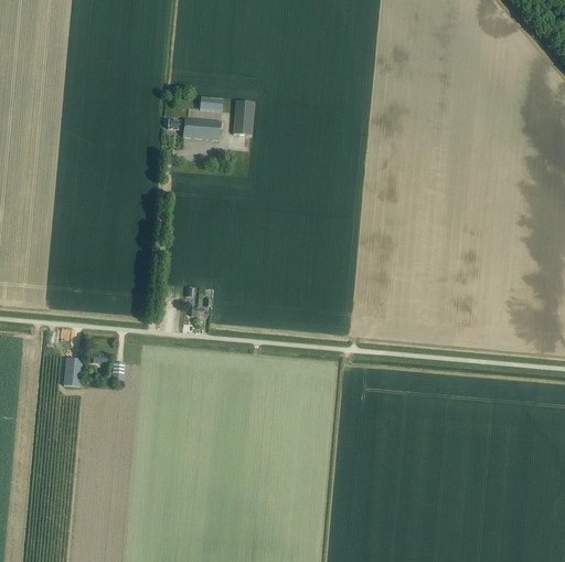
[(222,109),(223,98),(201,96),(200,107),(222,109)]
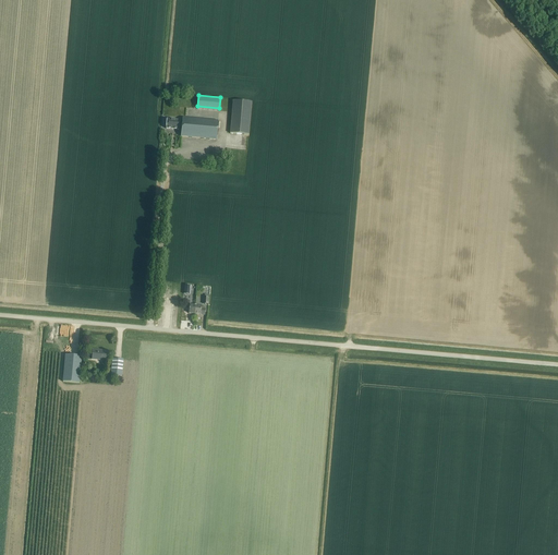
[(230,131),(246,132),(249,132),(252,99),(233,98),(230,131)]
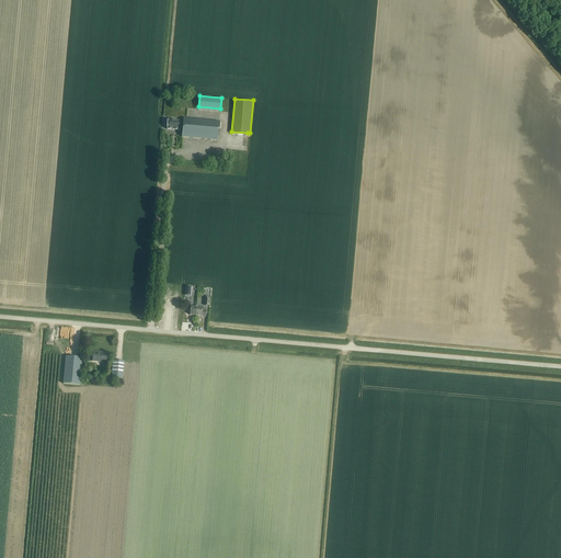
[(182,135),(218,138),(219,121),(184,116),(183,129),(182,135)]
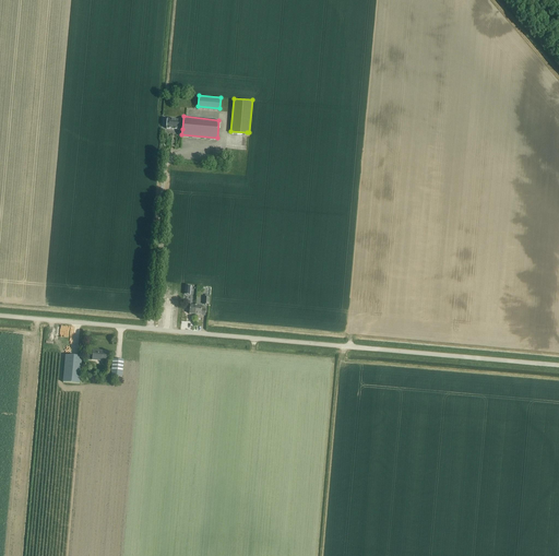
[(167,117),(166,126),(179,127),(180,118),(167,117)]
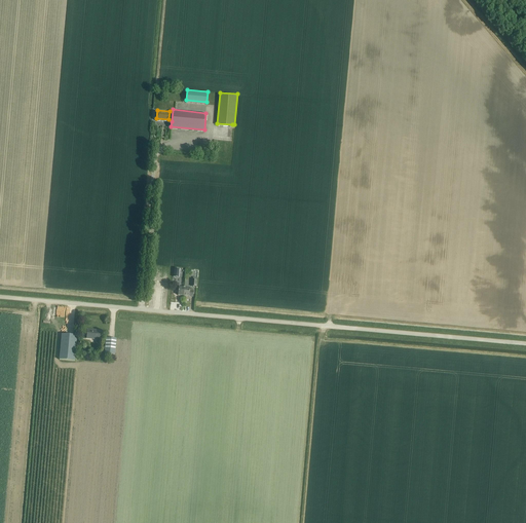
[(200,139),(201,150),(213,150),(212,138),(200,139)]
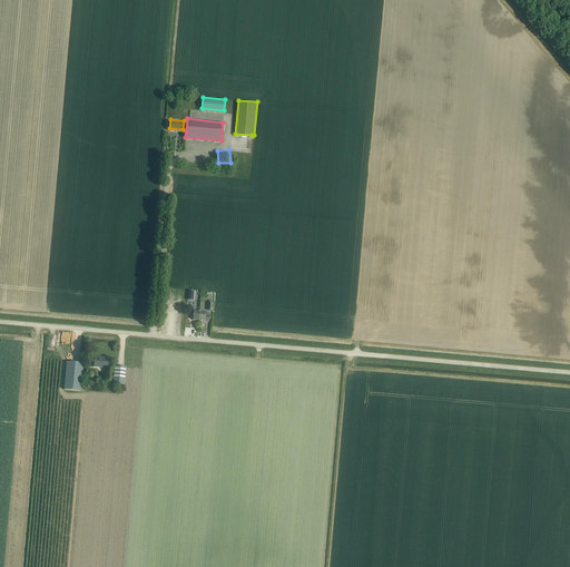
[(194,318),(198,318),(199,309),(195,309),(195,304),(190,304),(189,313),(194,313),(194,318)]
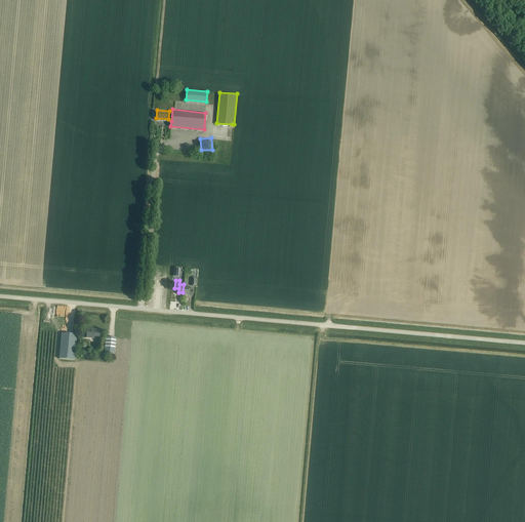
[(184,284),(183,292),(193,293),(193,286),(190,286),(190,284),(184,284)]
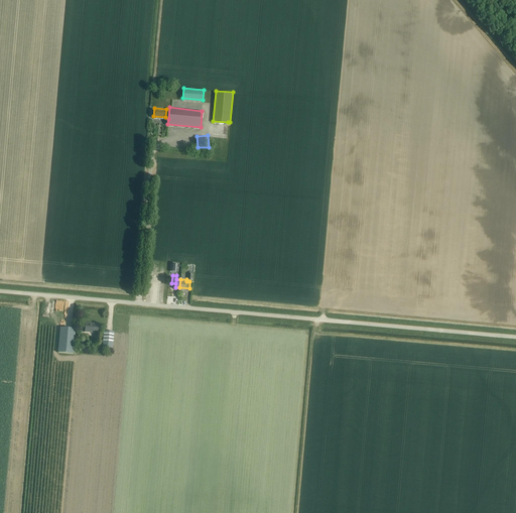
[(87,321),(86,328),(86,330),(100,331),(100,322),(87,321)]
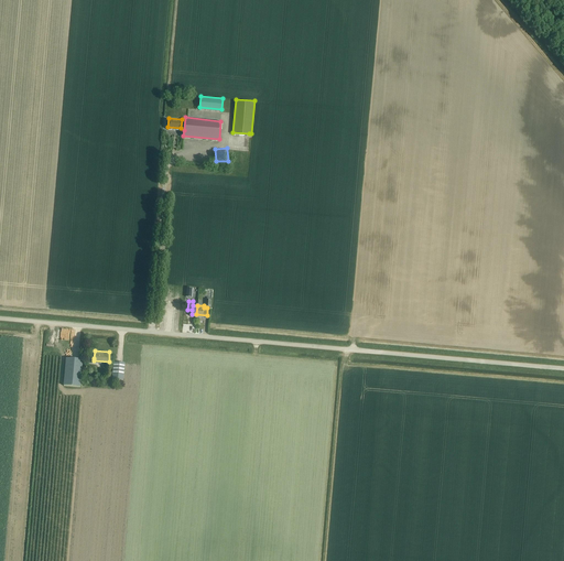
[(64,384),(80,385),(83,357),(66,356),(64,384)]
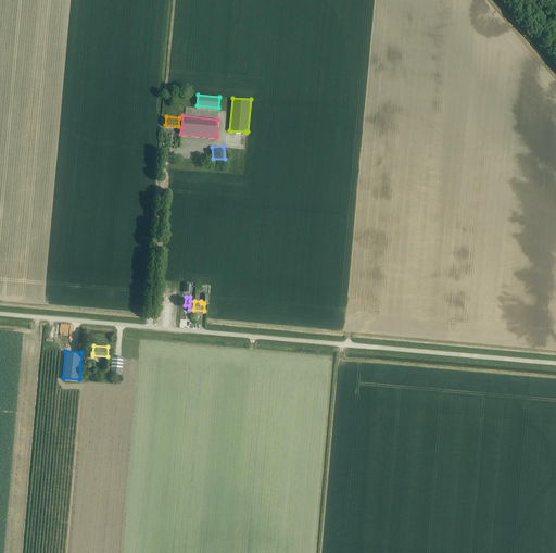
[(122,372),(123,355),(112,354),(111,371),(122,372)]
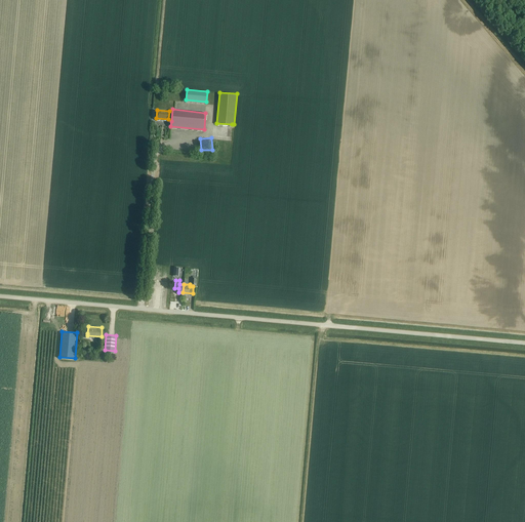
All buildings are outlined.
